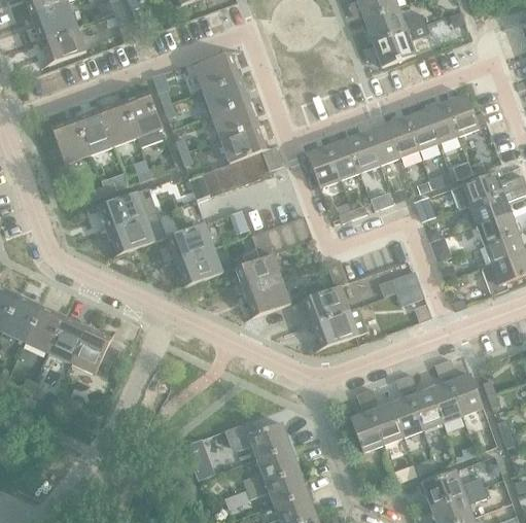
[(27,0),(32,14),(68,2),(67,0),(27,0)]
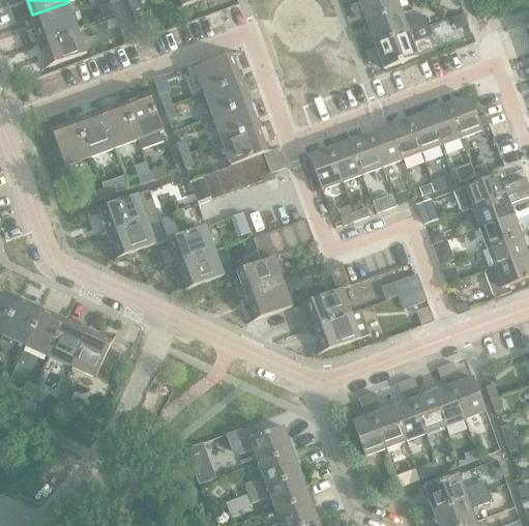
[(114,12),(123,9),(119,0),(110,0),(114,12)]
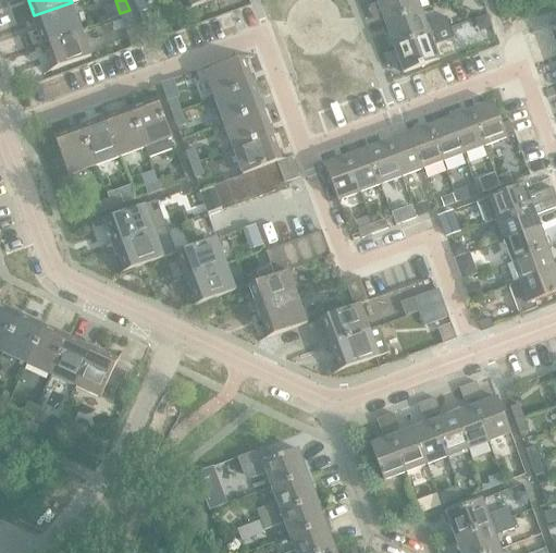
[(147,7),(145,0),(134,0),(138,10),(147,7)]
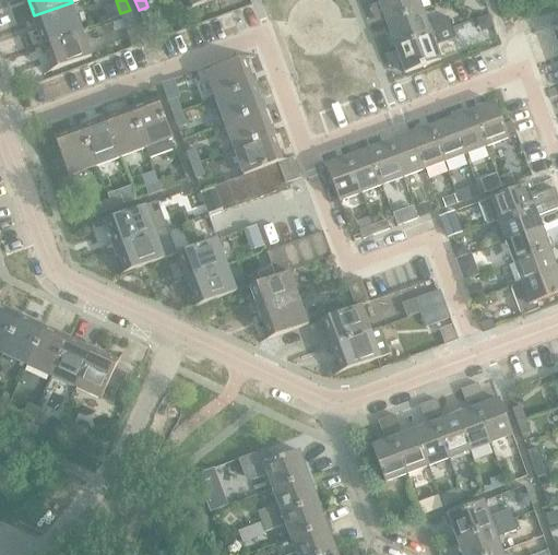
[(378,0),(386,20),(422,7),(419,0),(378,0)]
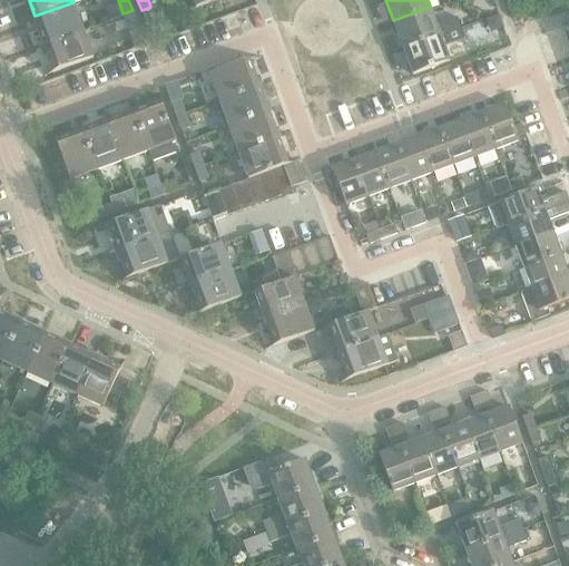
[(84,28),(74,2),(35,16),(43,42),(84,28)]
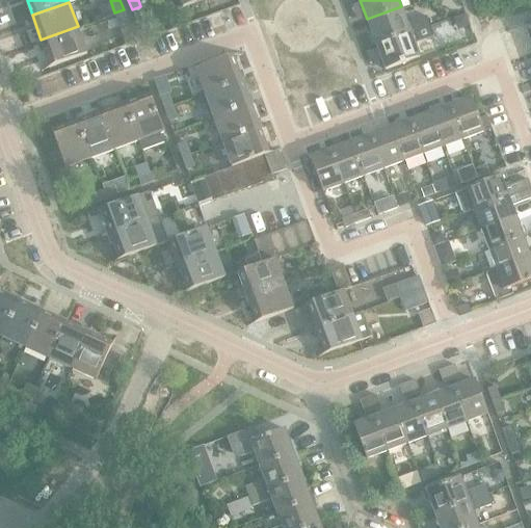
[(406,20),(401,6),(367,19),(376,43),(429,23),(425,12),(406,20)]
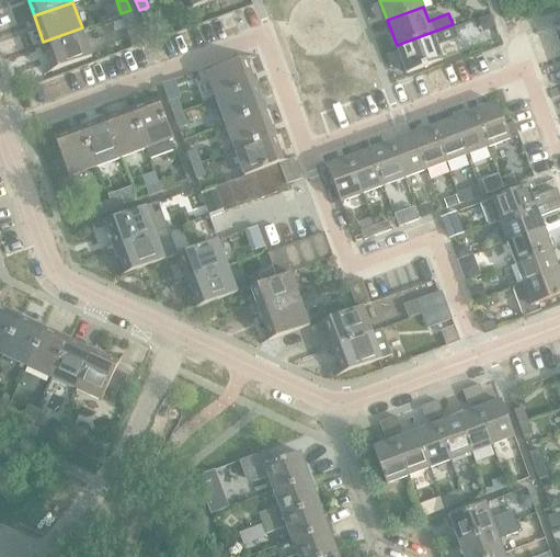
[(130,10),(121,13),(126,26),(135,23),(130,10)]
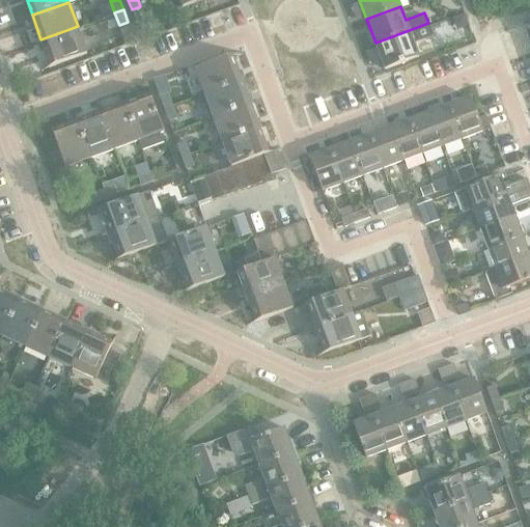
[(428,23),(375,43),(384,66),(418,54),(413,39),(431,32),(428,23)]
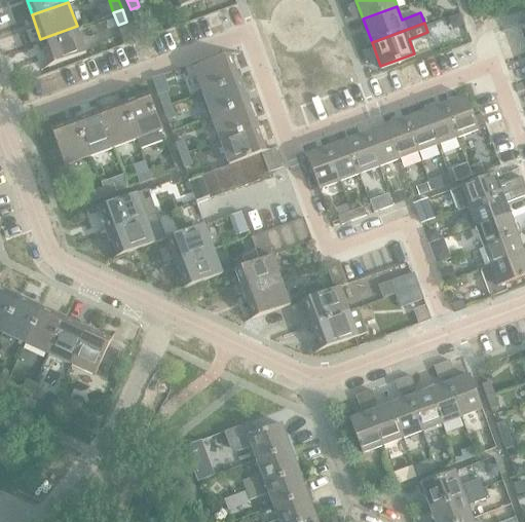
[(77,26),(40,39),(49,64),(86,50),(77,26)]
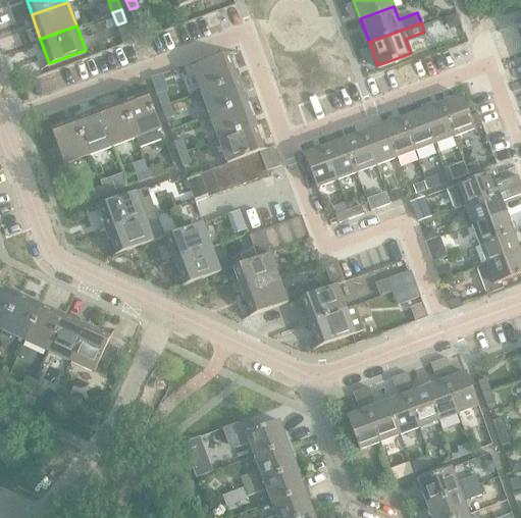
[(200,90),(237,76),(227,52),(191,65),(200,90)]
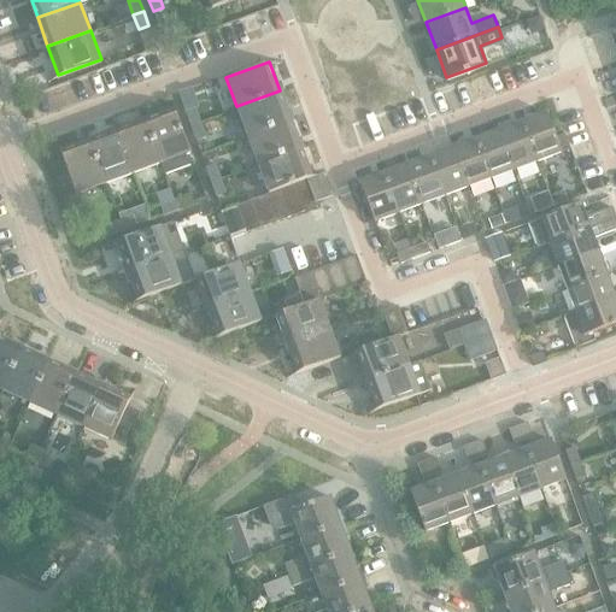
[(247,134),(289,118),(280,90),(236,106),(247,134)]
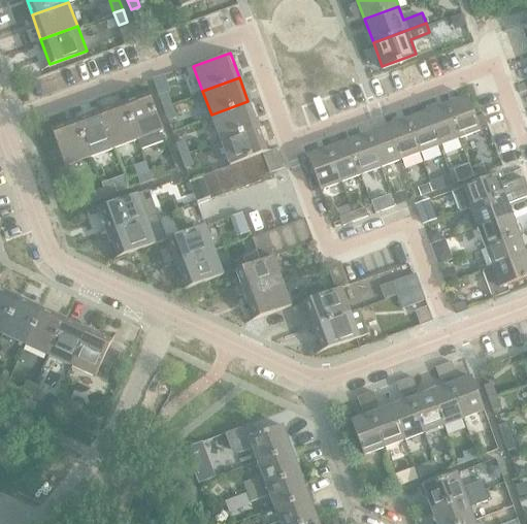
[(158,94),(163,106),(171,102),(167,91),(158,94)]
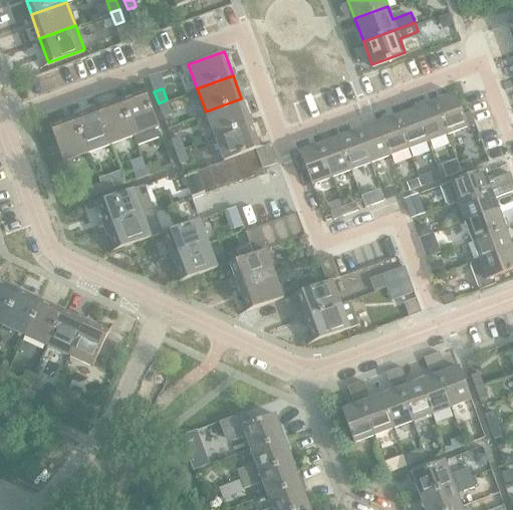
[(120,98),(134,134),(138,143),(161,135),(145,89),(120,98)]
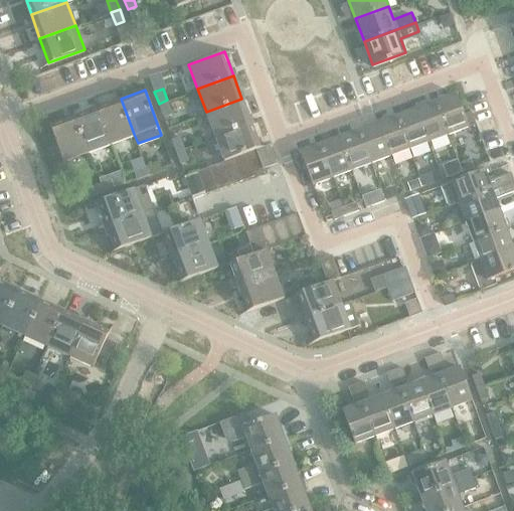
[(455,93),(436,100),(448,133),(467,126),(455,93)]
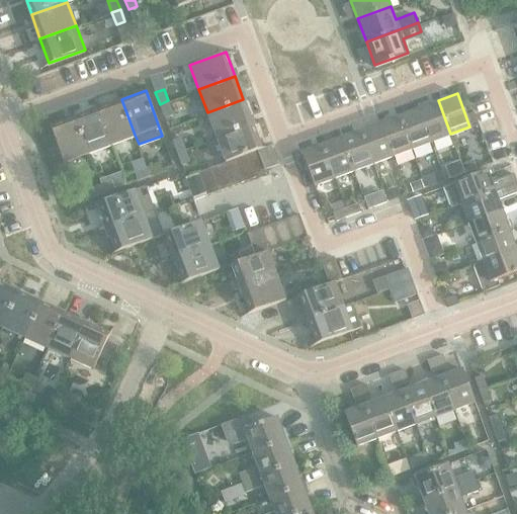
[(98,107),(111,143),(135,135),(121,99),(98,107)]
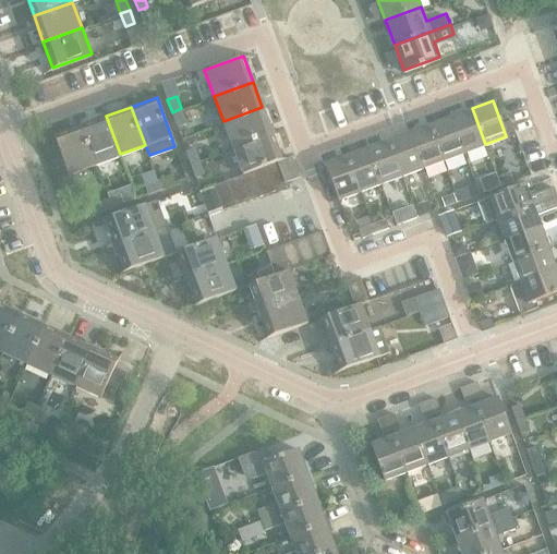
[(232,147),(271,132),(262,107),(223,121),(232,147)]
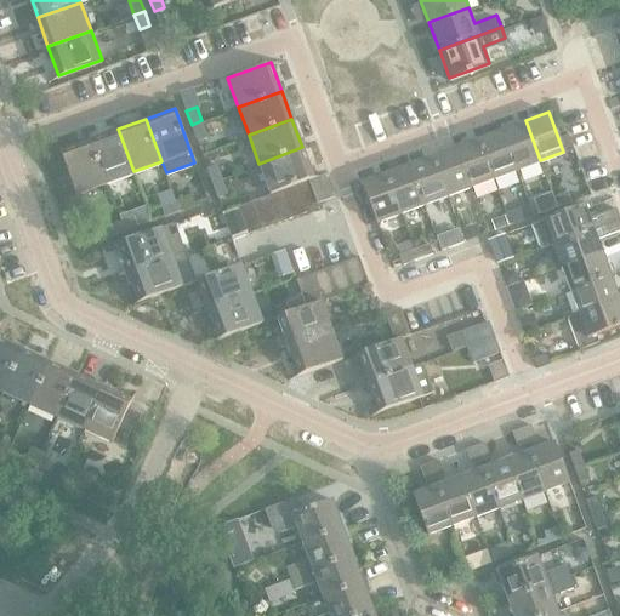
[(208,135),(202,120),(192,125),(197,138),(208,135)]
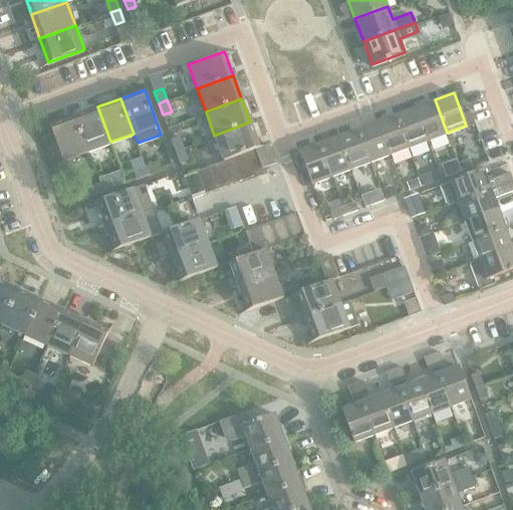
[(415,106),(427,140),(447,133),(435,99),(415,106)]
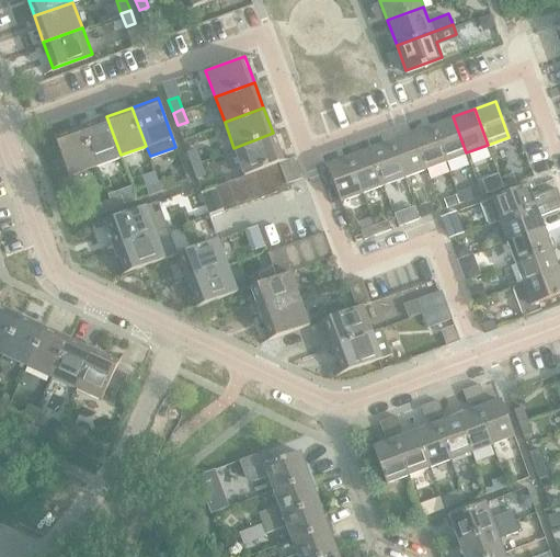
[(81,126),(95,165),(121,155),(106,116),(81,126)]
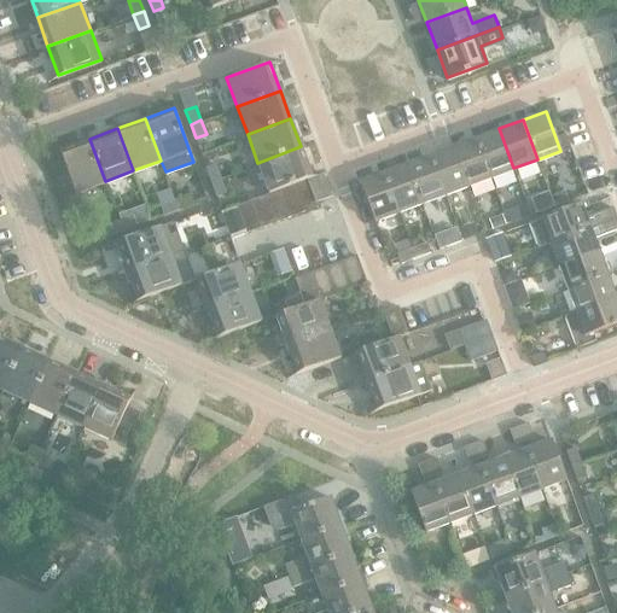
[(499,128),(476,136),(490,176),(513,168),(499,128)]
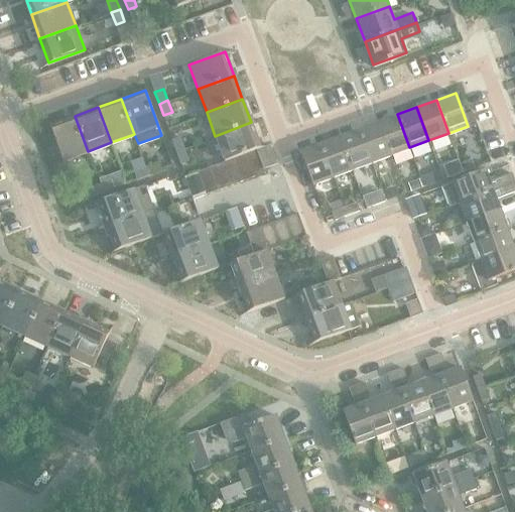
[(378,121),(390,154),(409,147),(397,114),(378,121)]
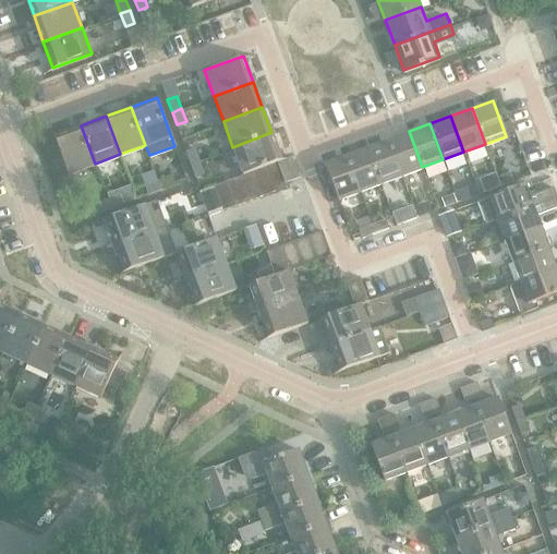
[(95,164),(81,125),(55,135),(69,173),(95,164)]
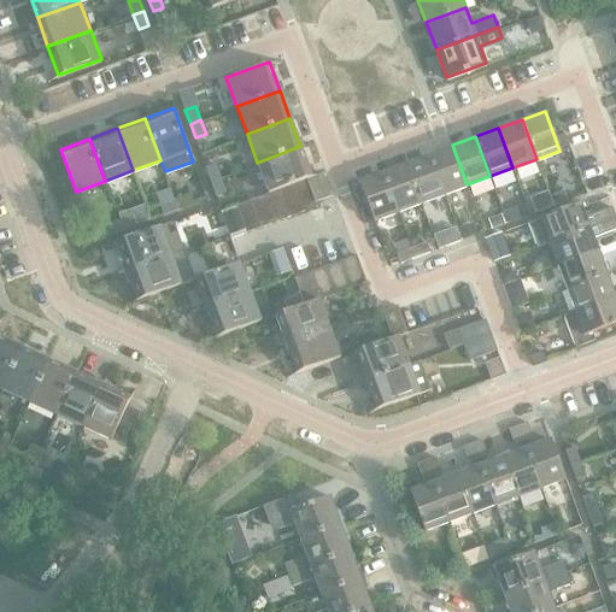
[(452,145),(429,153),(445,193),(467,184),(452,145)]
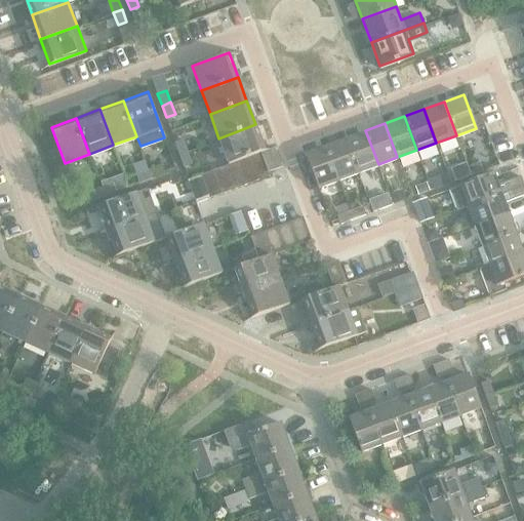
[(260,150),(265,149),(255,124),(218,138),(228,162),(237,159),(248,155),(260,150)]
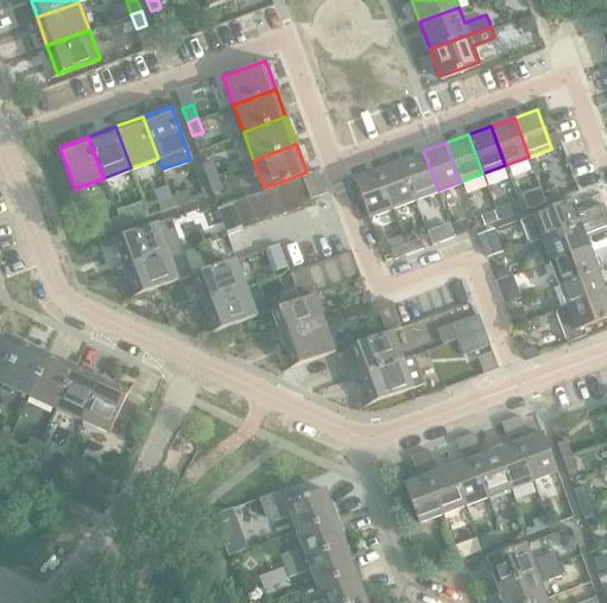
[(400,159),(415,198),(438,190),(423,151),(400,159)]
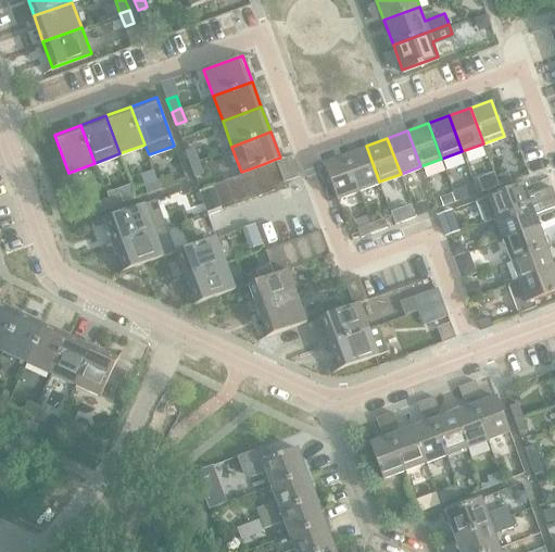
[(185,149),(189,162),(199,159),(194,146),(185,149)]
